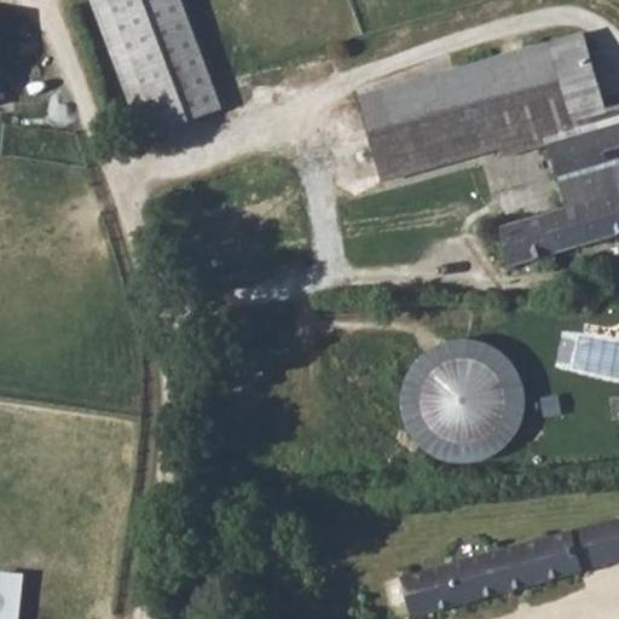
[(86,0),(143,149),(225,115),(180,0),(86,0)]
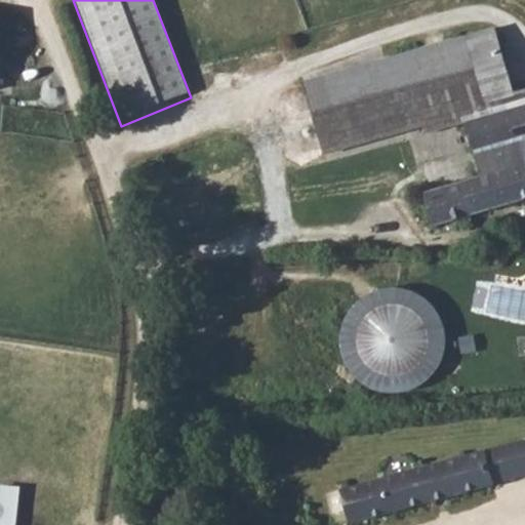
[(420,124),(423,134),(458,126),(485,120),(477,81),(490,78),(485,57),(457,65),(451,39),(301,78),(320,150),(420,124)]
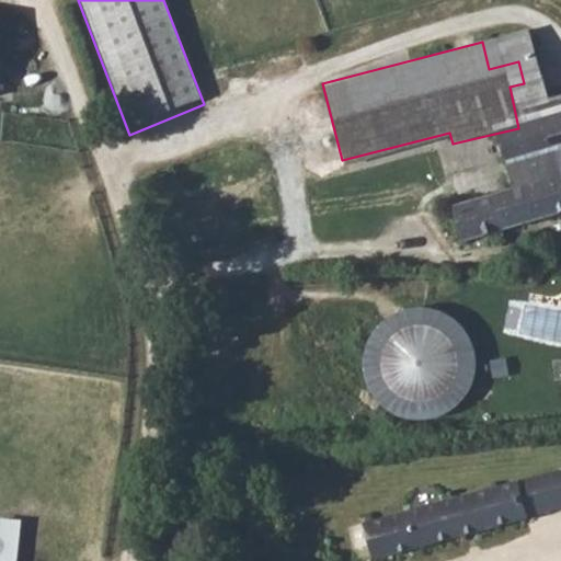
[(560,149),(554,119),(518,128),(490,135),(504,195),(432,213),(441,249),(560,216),(560,149)]
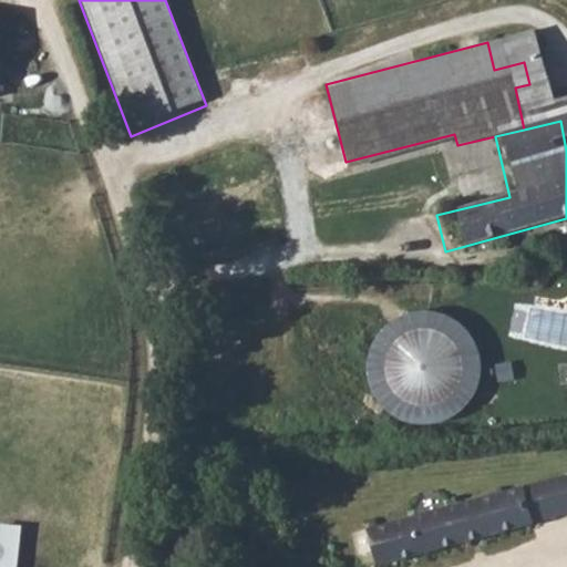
[(367,382),(375,399),(389,412),(406,421),(425,423),(444,419),(461,409),(473,394),(480,377),(481,358),(475,339),(464,323),(447,312),(430,307),(410,308),(392,316),(378,328),(369,344),(364,363),(367,382)]
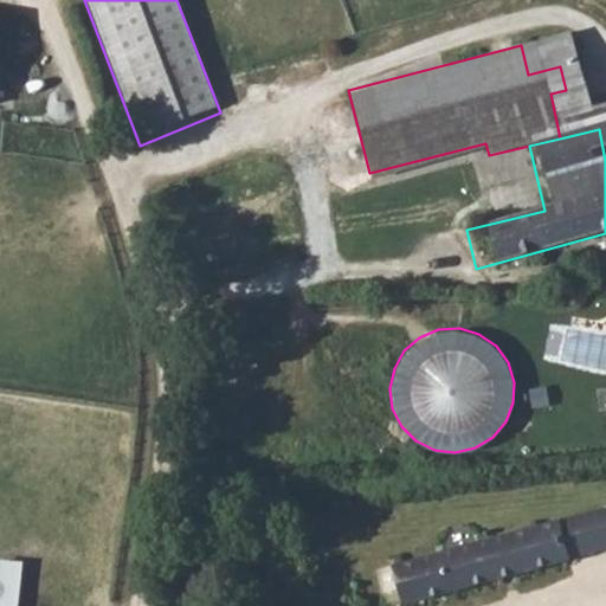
[(562,530),(397,577),(404,605),(434,605),(573,567),(572,562),(592,556),(593,560),(605,555),(605,519),(562,532),(562,530)]
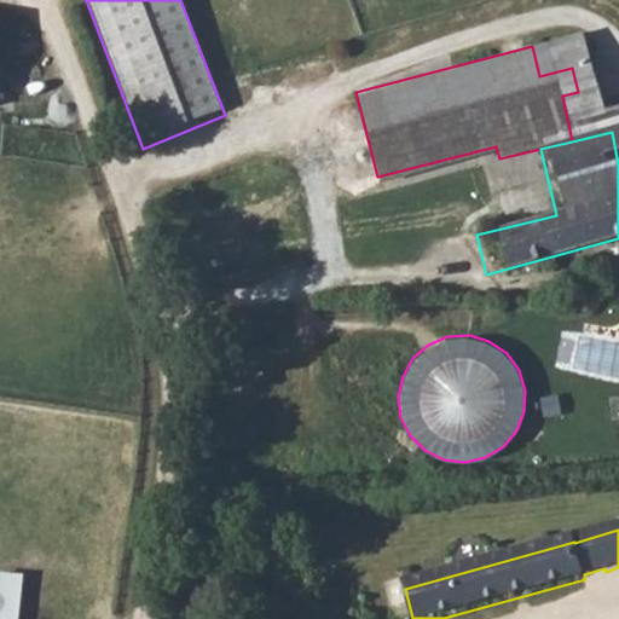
[(1,570),(0,586),(0,618),(21,618),(25,572),(1,570)]
